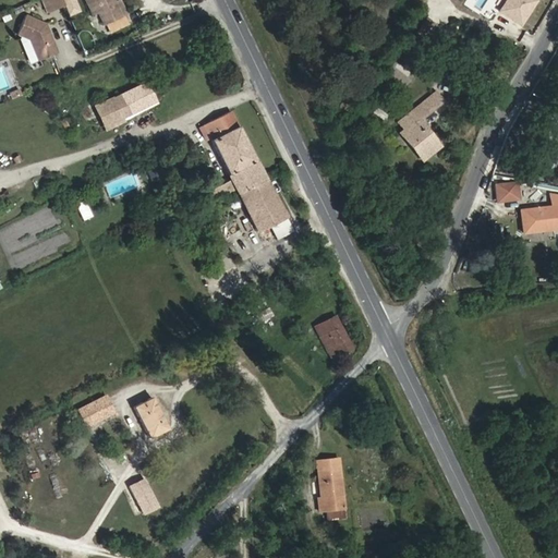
[(64,5),(61,0),(49,0),(53,10),(64,5)]
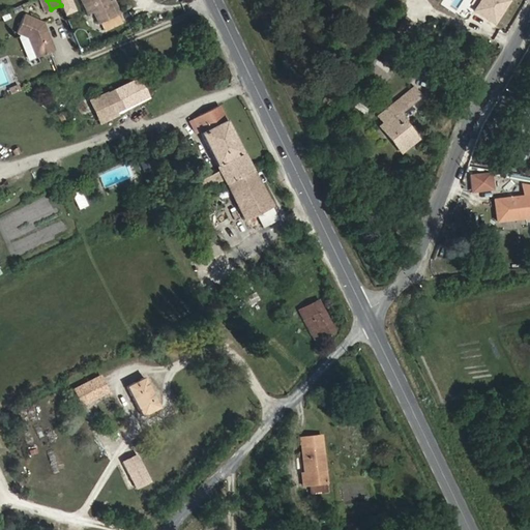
[(119,13),(113,0),(112,0),(109,2),(107,0),(80,0),(87,13),(92,11),(97,23),(119,13)]
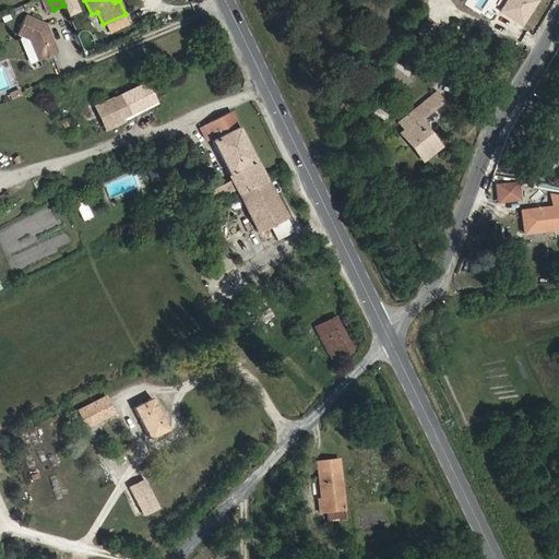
[(496,31),(503,15),(492,9),(486,24),(496,31)]
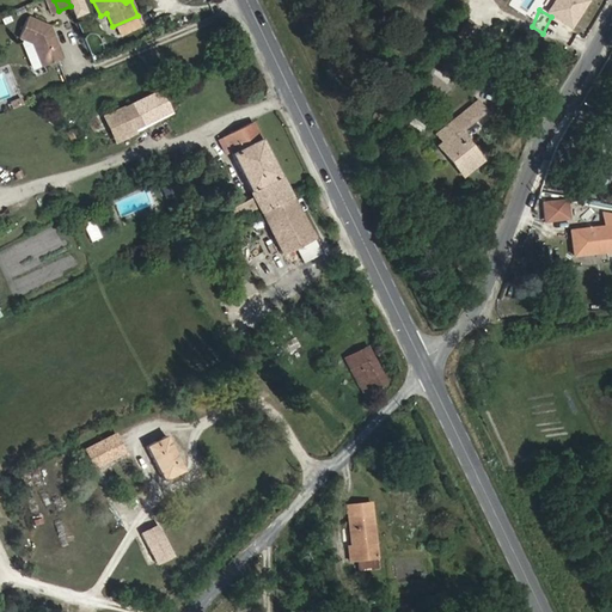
[(62,57),(54,38),(51,40),(50,35),(53,34),(49,26),(28,17),(18,37),(32,43),(41,67),(62,57)]
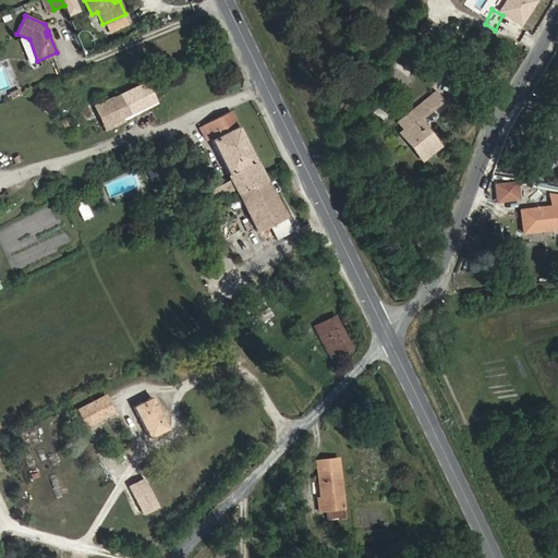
[(493,36),(495,31),(485,24),(482,31),(493,36)]
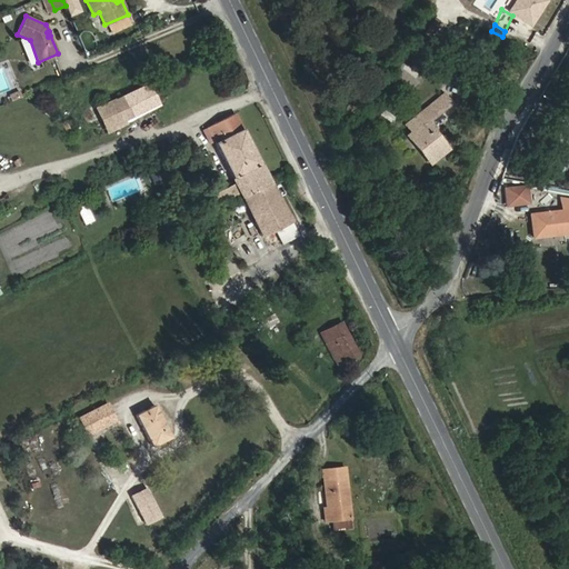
[(419,76),(400,61),(393,71),(412,86),(419,76)]
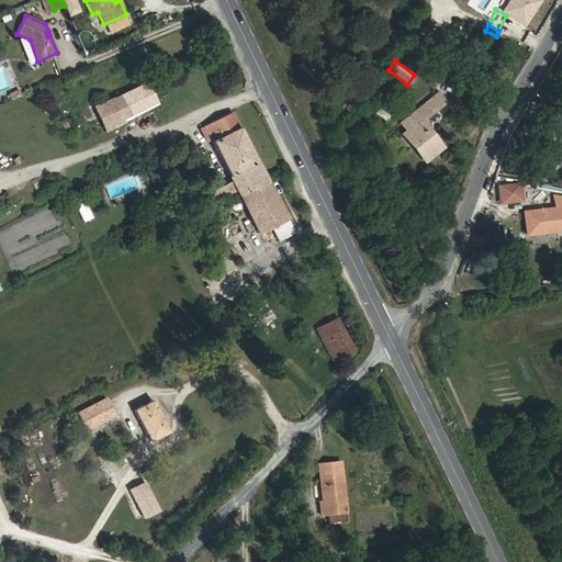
[(156,103),(146,83),(114,99),(94,108),(99,117),(101,121),(105,132),(125,122),(123,119),(156,103)]
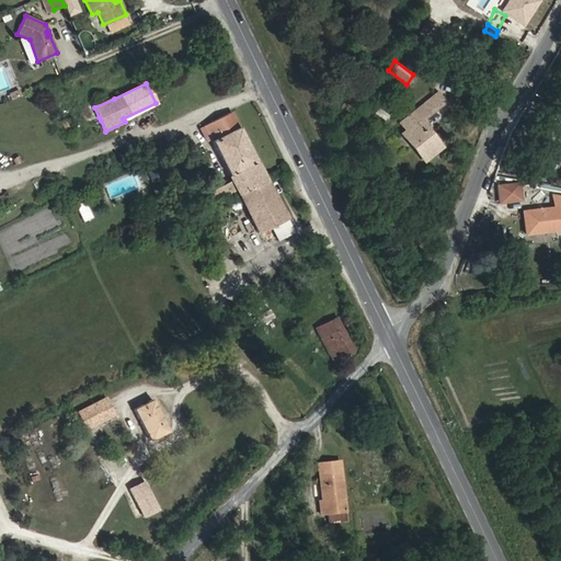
[(442,147),(421,121),(445,102),(437,93),(400,123),(405,130),(401,134),(424,161),(442,147)]
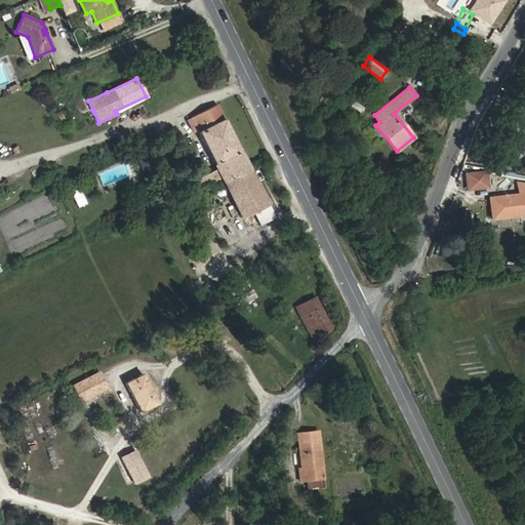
[(250,169),(216,105),(191,118),(198,132),(224,184),(250,169)]
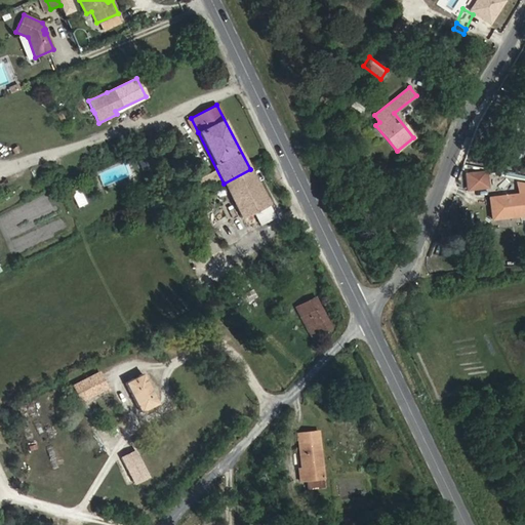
[(268,203),(250,169),(224,184),(241,217),(253,211),(260,225),(275,217),(268,203)]
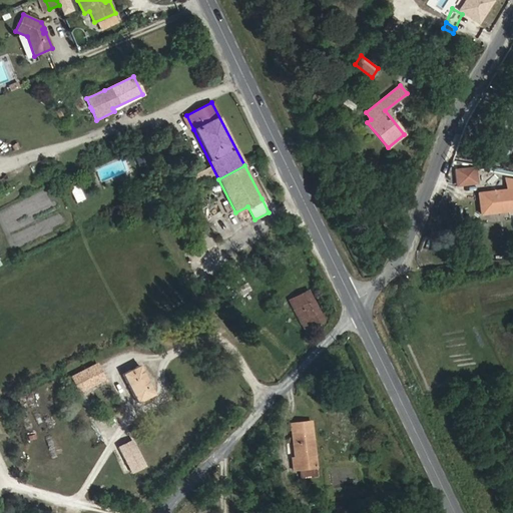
[(477,183),(475,170),(466,171),(466,168),(455,169),(456,184),(467,182),(467,184),(477,183)]
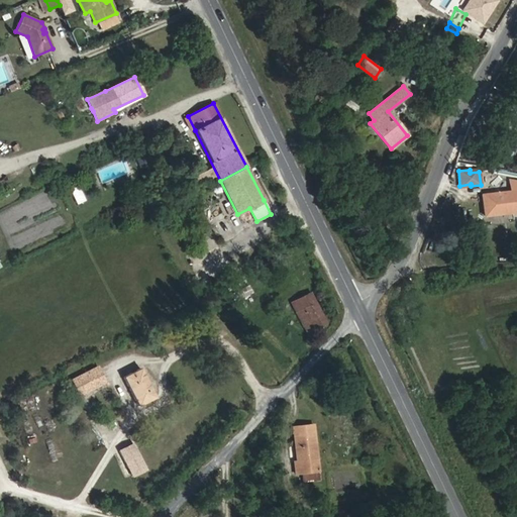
[(76,178),(67,182),(76,204),(85,200),(76,178)]
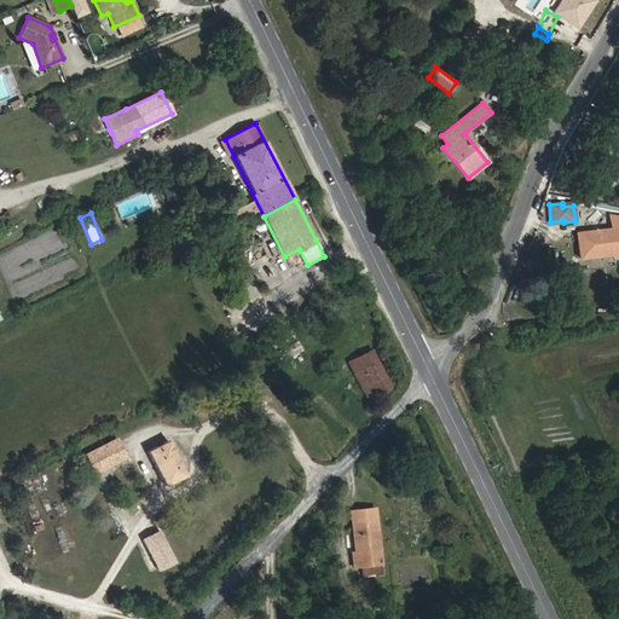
[(618,253),(618,217),(617,217),(618,229),(612,229),(577,233),(579,259),(618,253)]
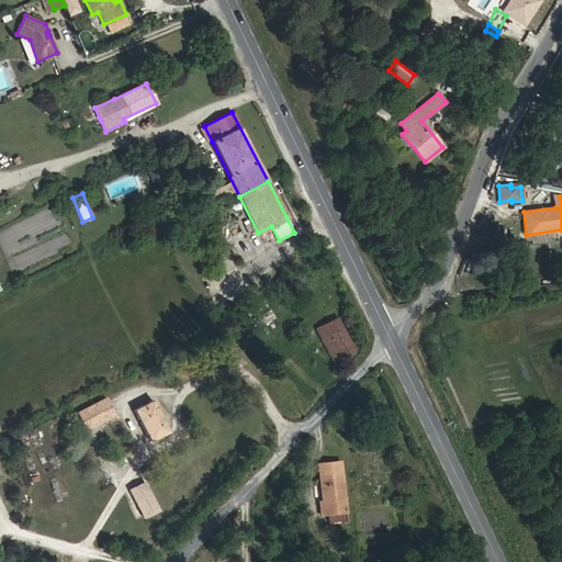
[(32,266),(76,255),(66,218),(58,221),(55,209),(26,216),(36,251),(29,254),(32,266)]
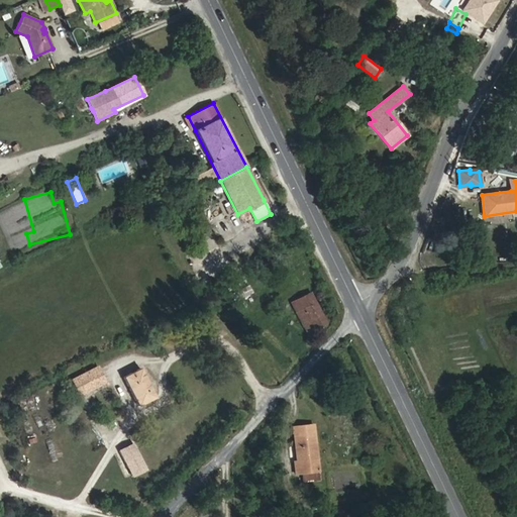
[(228,291),(245,282),(242,276),(225,285),(228,291)]
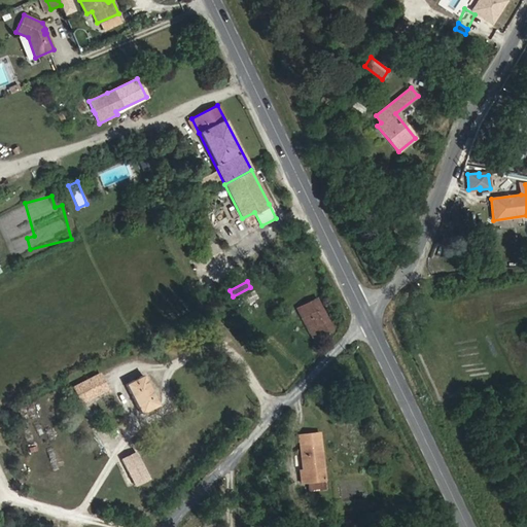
[(238,308),(256,297),(252,290),(234,300),(238,308)]
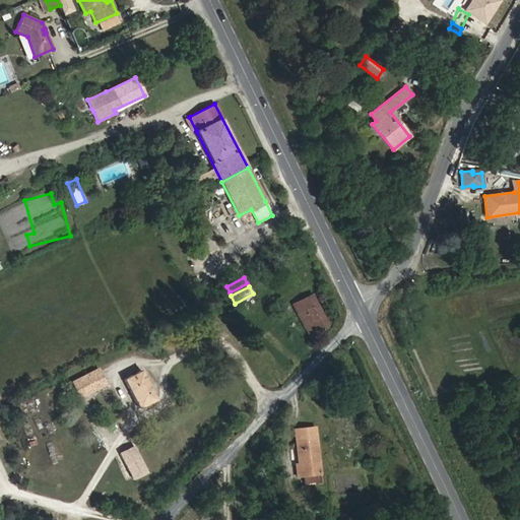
[(329,325),(313,295),(294,305),(309,335),(329,325)]
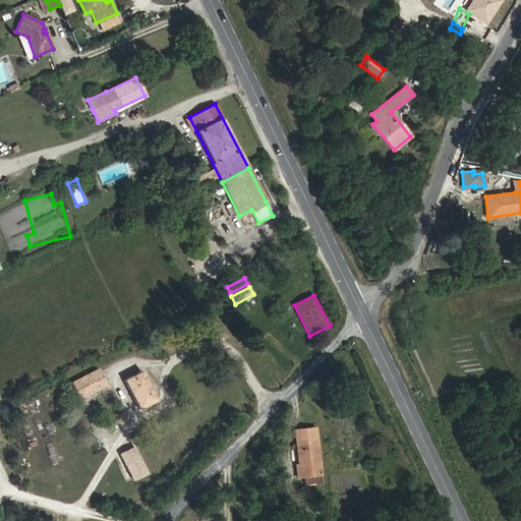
[(105,385),(98,370),(85,377),(94,391),(105,385)]
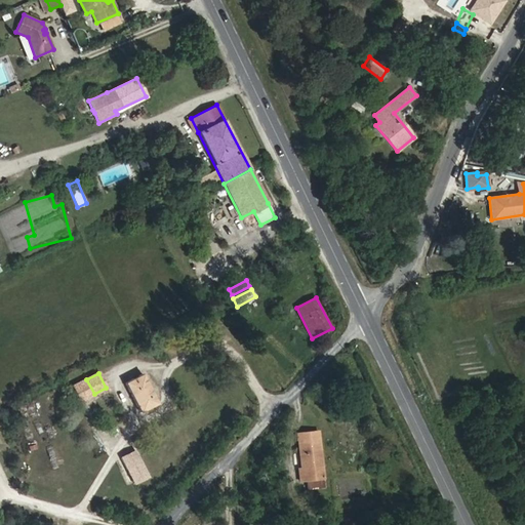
[(157,403),(143,374),(125,382),(140,412),(157,403)]
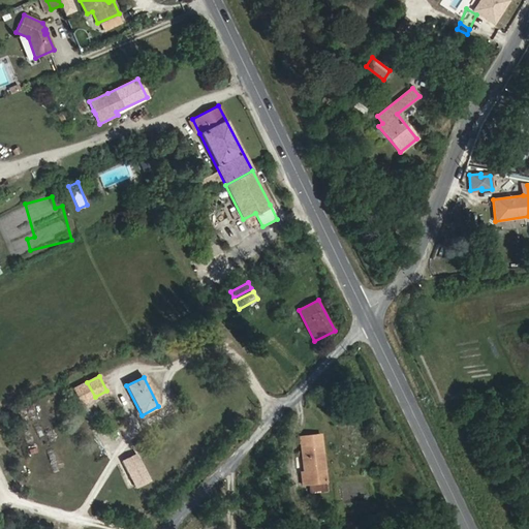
[(95,397),(87,382),(74,389),(82,403),(95,397)]
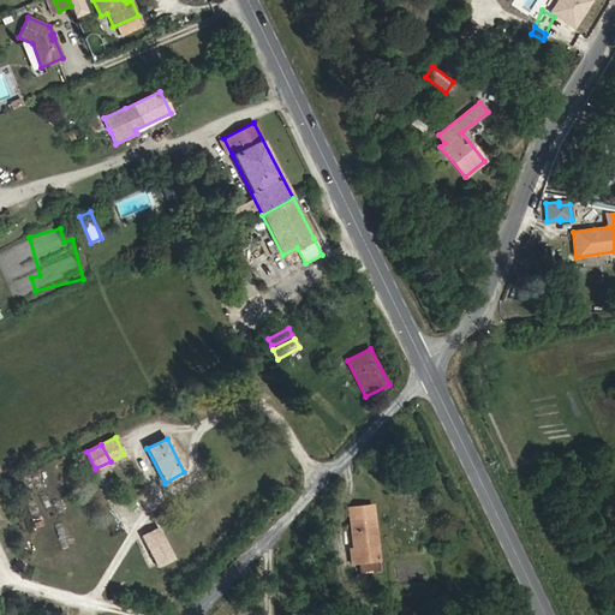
[(378,559),(376,536),(374,536),(372,527),(375,527),(372,505),(348,508),(353,549),(348,550),(350,562),(359,561),(360,571),(371,569),(370,560),(378,559)]
